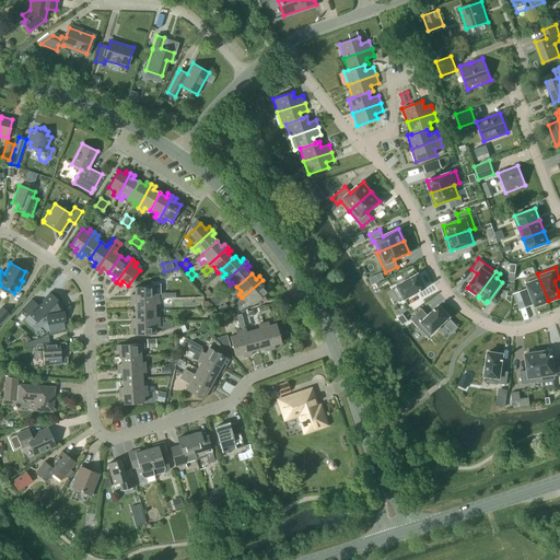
[(426,287),(418,273),(393,288),(400,301),(426,287)]
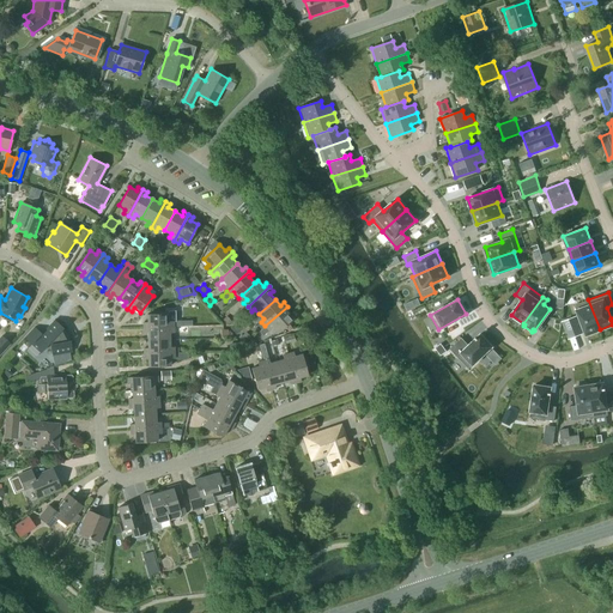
[(588,299),(575,304),(587,335),(600,329),(588,299)]
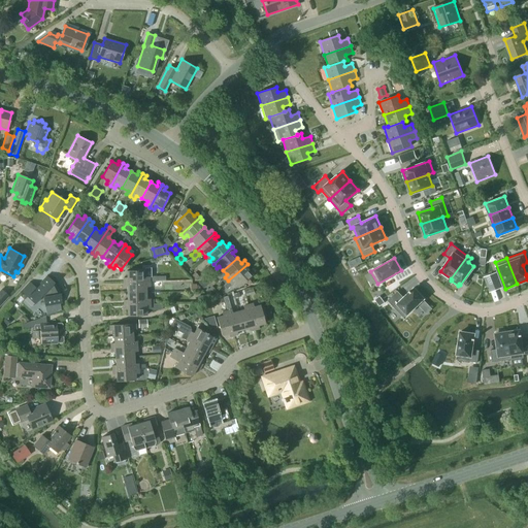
[(248,264),(228,281),(231,285),(234,283),(238,287),(252,274),(248,269),(250,267),(248,264)]
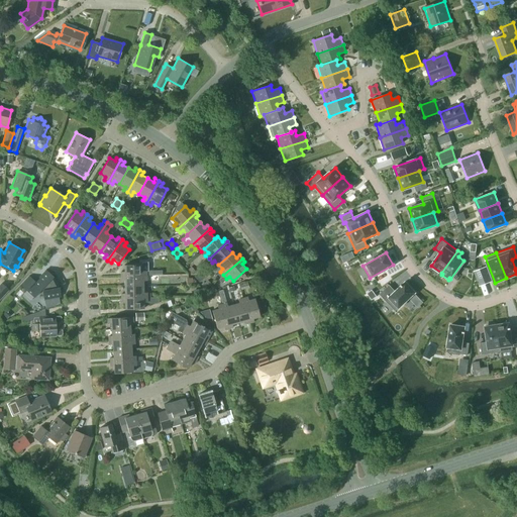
[(146,275),(152,275),(152,271),(142,271),(142,265),(124,265),(124,272),(120,272),(120,276),(146,276),(146,275)]
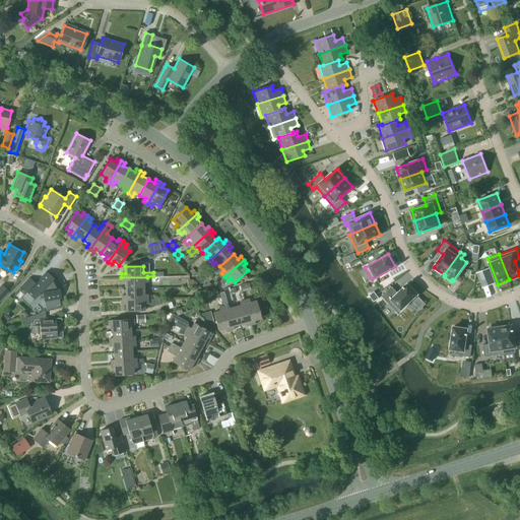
[(490,267),(477,272),(478,277),(492,272),(490,267)]
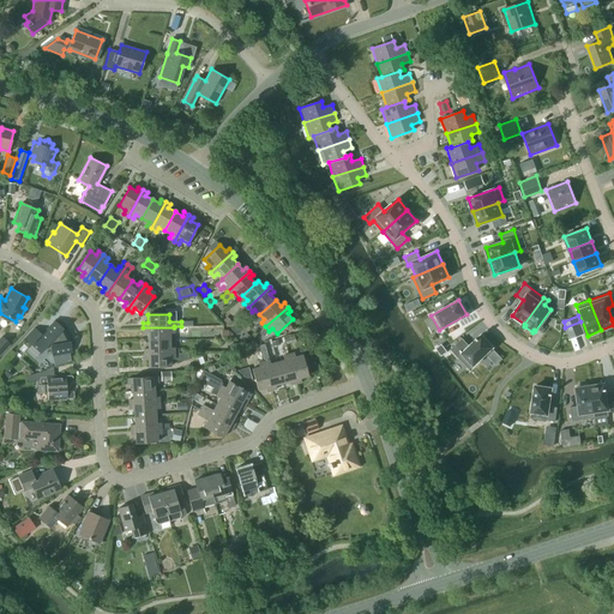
[(52,355),(72,353),(68,333),(54,320),(41,335),(35,327),(24,338),(31,345),(28,348),(36,355),(40,353),(46,345),(52,350),(52,355)]
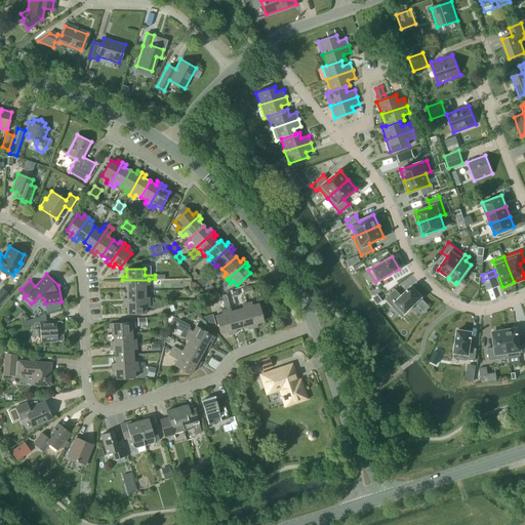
[(202,286),(208,280),(203,275),(197,280),(202,286)]
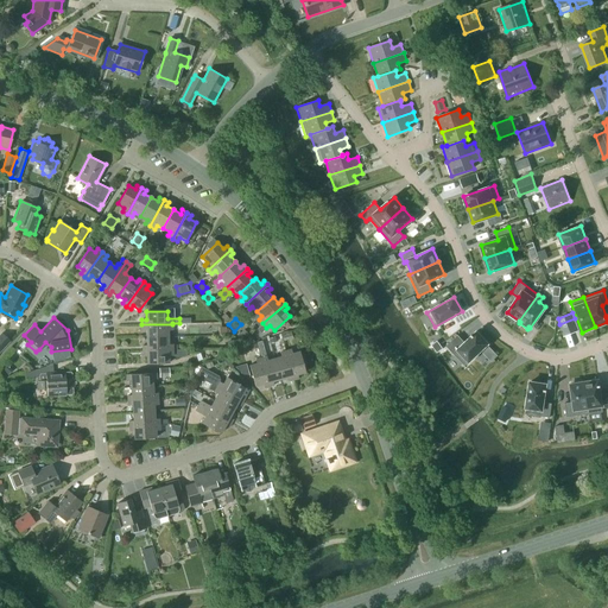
[(146,337),(168,337),(168,330),(172,330),(172,324),(141,324),(141,330),(146,330),(146,337)]
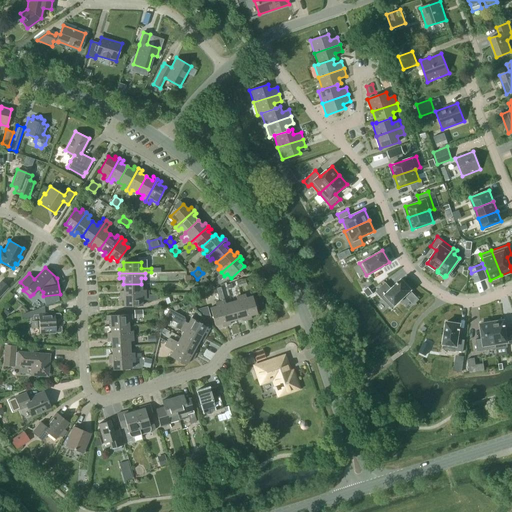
[(398,281),(397,282),(398,283),(392,288),(386,282),(376,291),(391,308),(411,289),(402,279),(398,282),(398,281)]
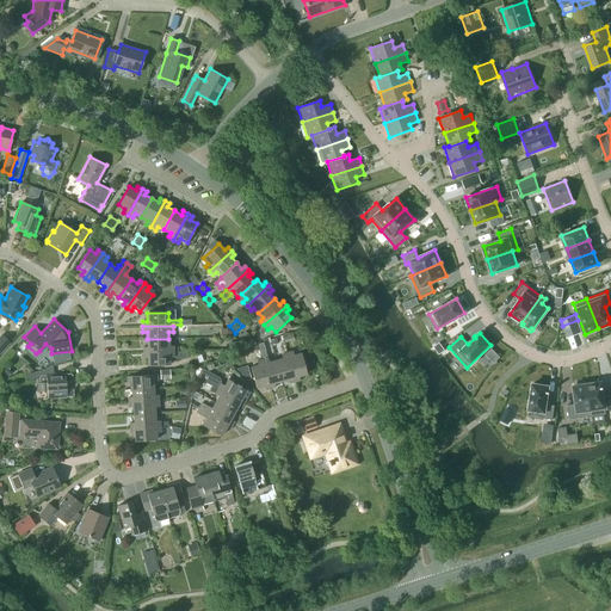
[(0,353),(11,343),(1,334),(0,335),(0,353)]
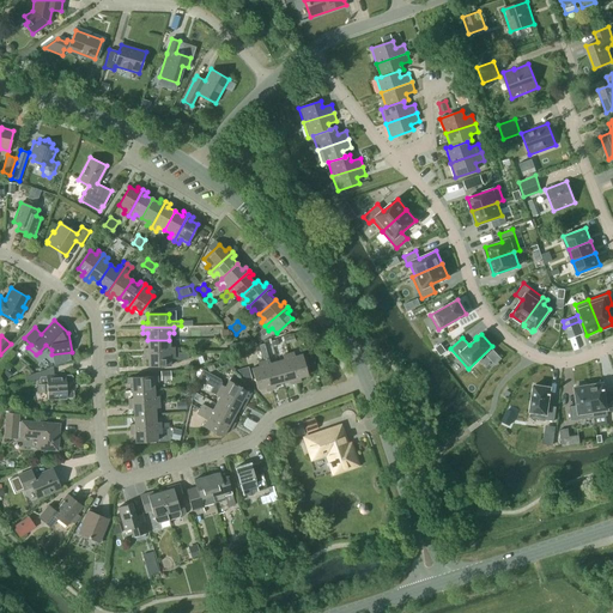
[(248,350),(258,345),(252,338),(243,345),(248,350)]
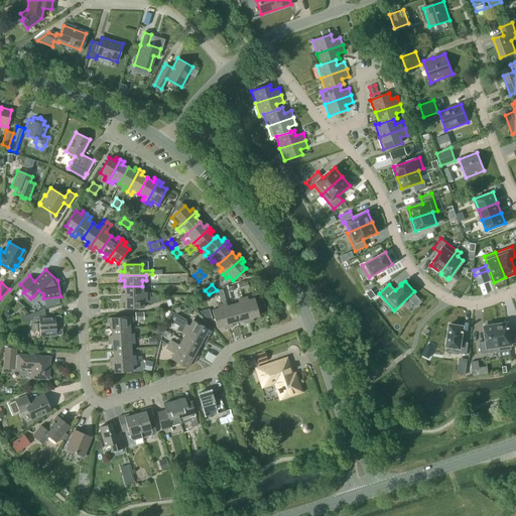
[(121,293),(121,297),(146,296),(146,291),(142,292),(142,286),(124,286),(124,293),(121,293)]
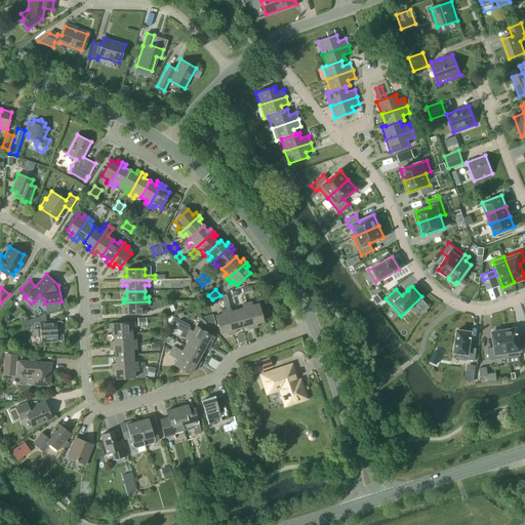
[(149,301),(123,303),(123,307),(127,307),(127,314),(146,313),(146,307),(149,307),(149,301)]
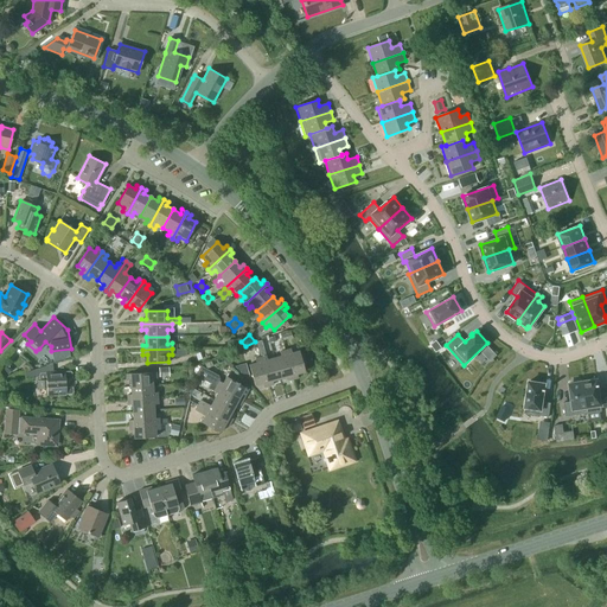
[(285,350),(293,378),(298,377),(296,374),(305,371),(299,351),(292,352),(291,349),(285,350)]
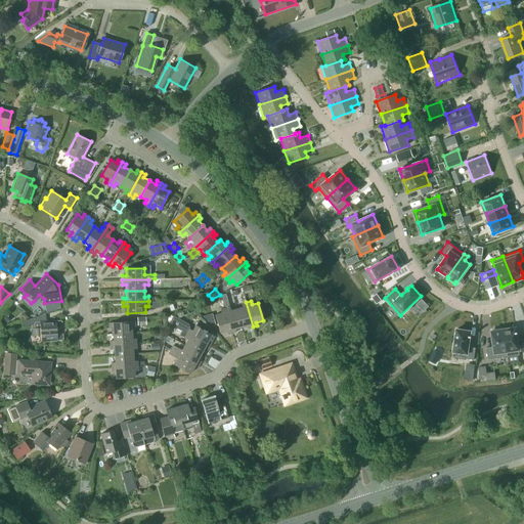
[(243,307),(236,309),(242,326),(248,324),(249,329),(253,326),(246,302),(242,304),(243,307)]
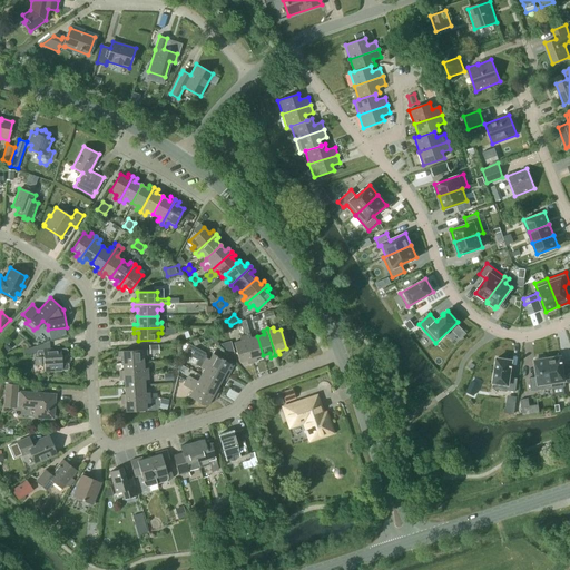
[(263,355),(257,336),(251,337),(249,334),(245,335),(252,362),(256,361),(255,357),(263,355)]
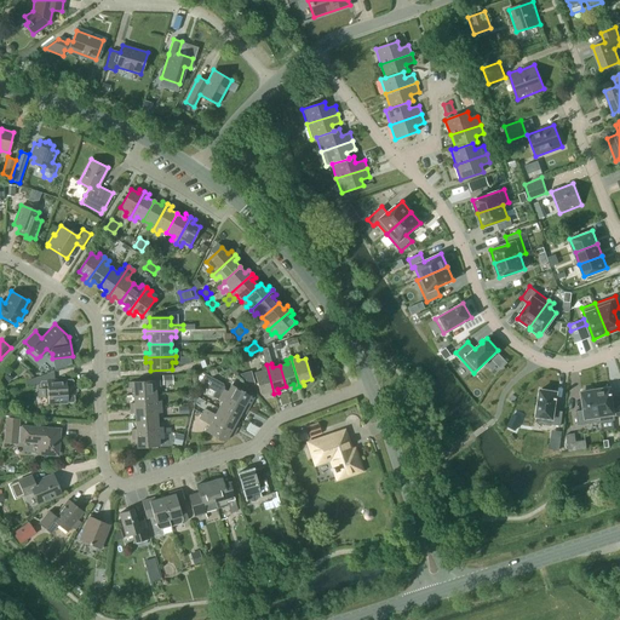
[(269,395),(274,394),(267,365),(260,366),(262,371),(254,373),(260,394),(268,391),(269,395)]
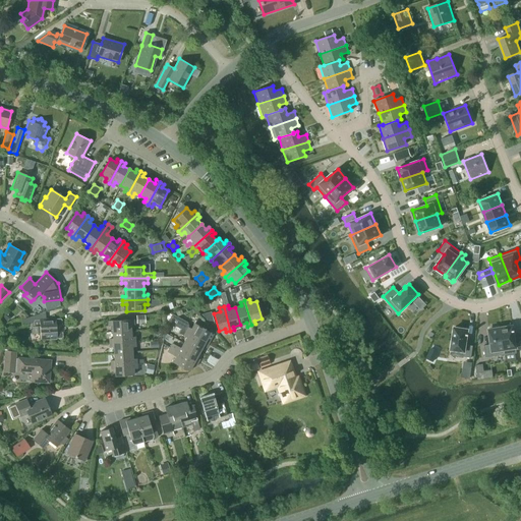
[(196,320),(194,324),(191,329),(189,328),(188,322),(172,313),(168,321),(181,329),(208,344),(214,334),(204,329),(206,325),(196,320)]
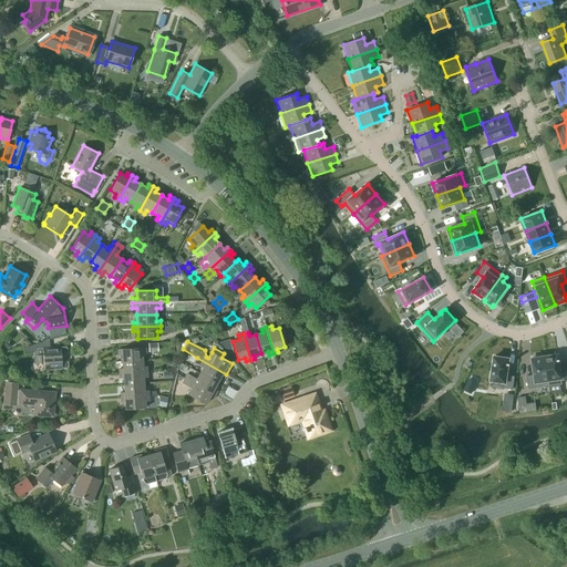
[(69,353),(68,353),(68,348),(65,346),(60,347),(60,346),(38,348),(37,349),(37,354),(35,354),(35,363),(43,362),(43,370),(62,369),(61,368),(66,368),(69,367),(68,361),(69,361),(69,353)]
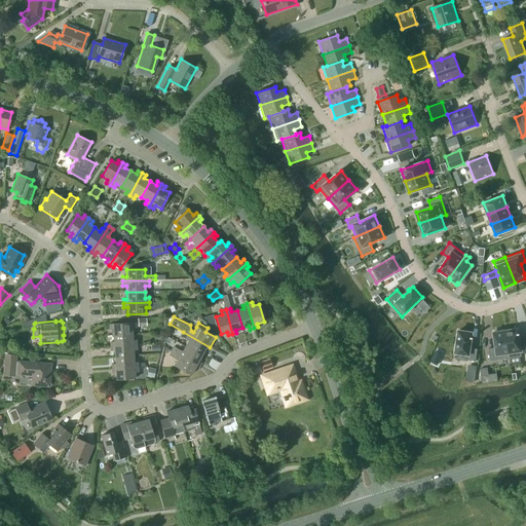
[(113,335),(132,334),(132,328),(135,328),(135,323),(109,324),(109,329),(113,328),(113,335)]
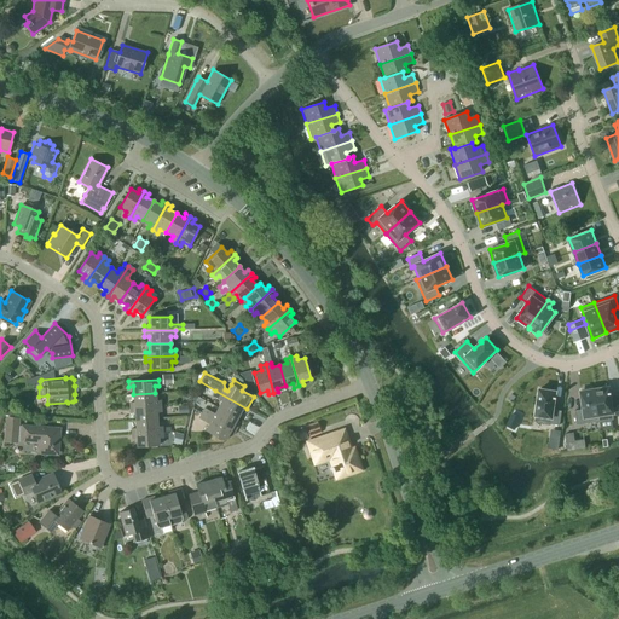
[(583,391),(580,391),(584,409),(574,410),(577,424),(600,421),(595,388),(593,389),(593,387),(583,388),(583,391)]
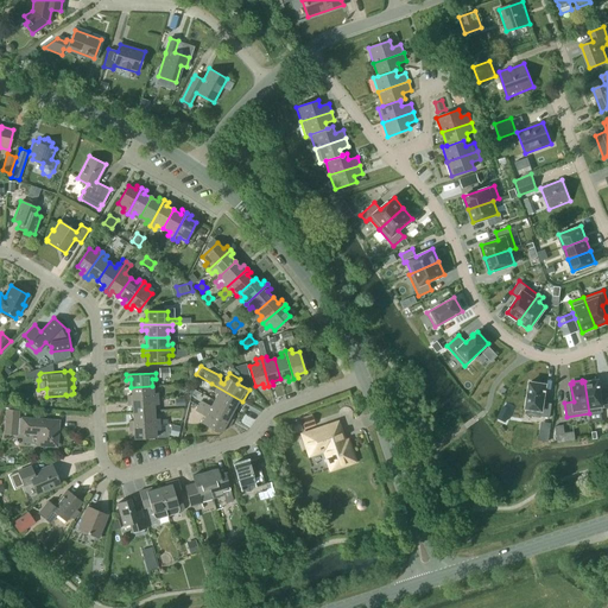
[(599,380),(584,381),(589,413),(603,411),(599,380)]
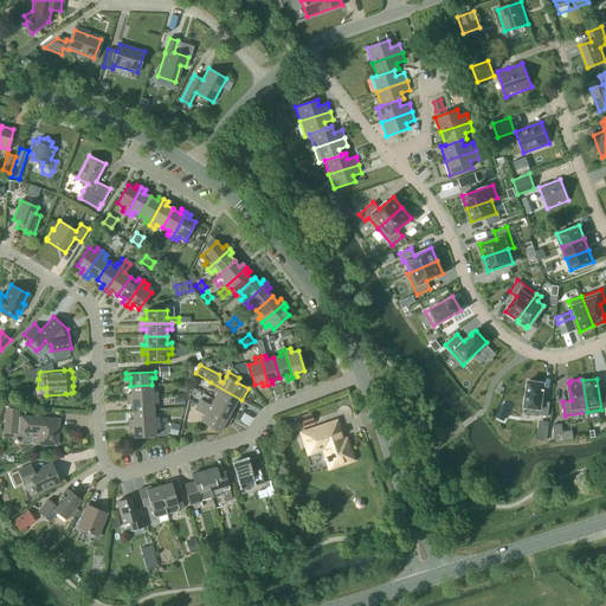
[(545,382),(528,380),(524,406),(540,408),(539,419),(547,420),(550,401),(542,400),(545,382)]
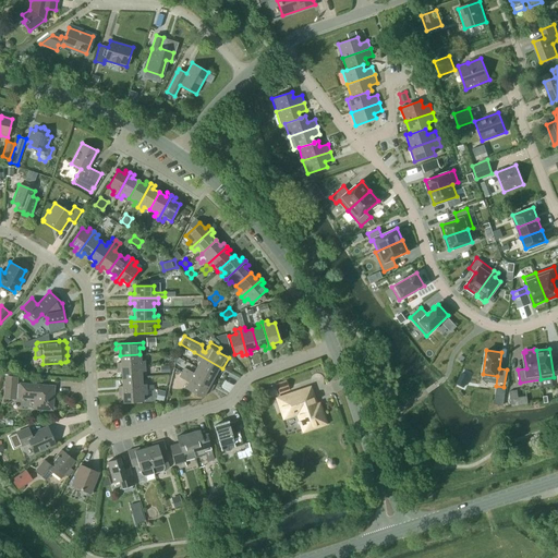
[(191,356),(196,360),(199,361),(196,367),(214,376),(217,371),(220,372),(222,368),(194,352),(191,356)]
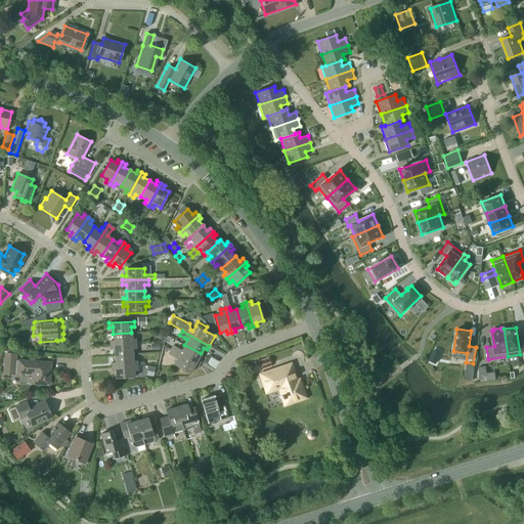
[(132,339),(131,333),(113,334),(114,341),(110,341),(110,345),(135,343),(135,339),(132,339)]
